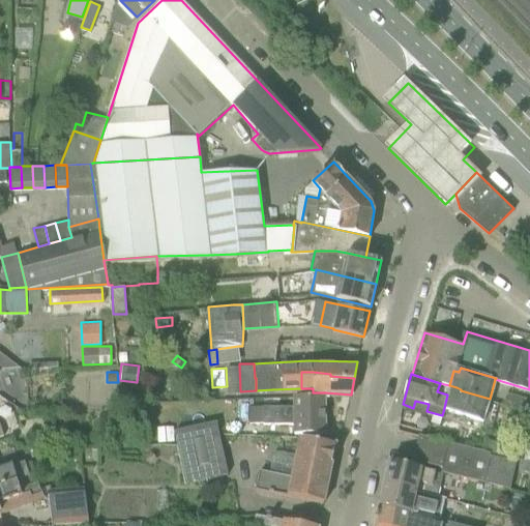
[(447,395),(444,408),(483,419),(490,399),(461,390),(461,389),(457,387),(454,392),(448,390),(447,395)]
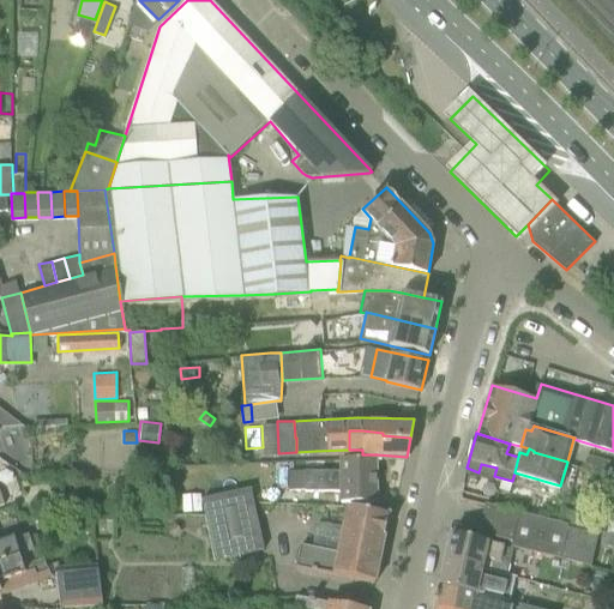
[(613,476),(613,460),(585,452),(582,466),(613,476)]
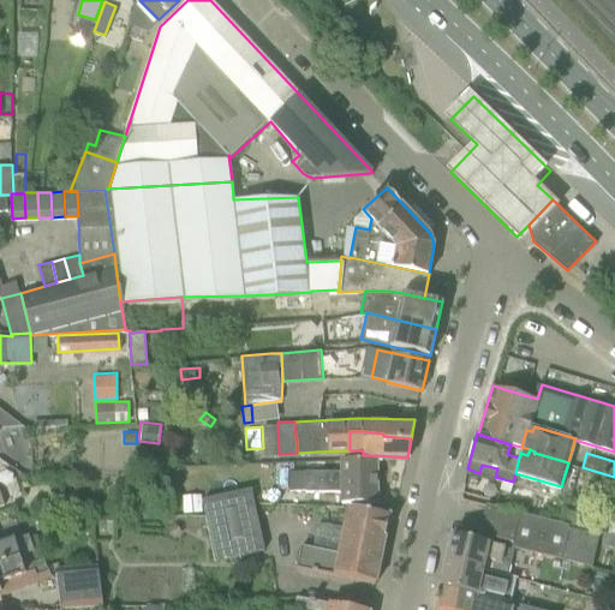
[(341,498),(377,498),(377,455),(363,455),(363,456),(341,456),(341,470),(291,470),(290,489),(308,489),(320,489),(341,489),(341,498)]
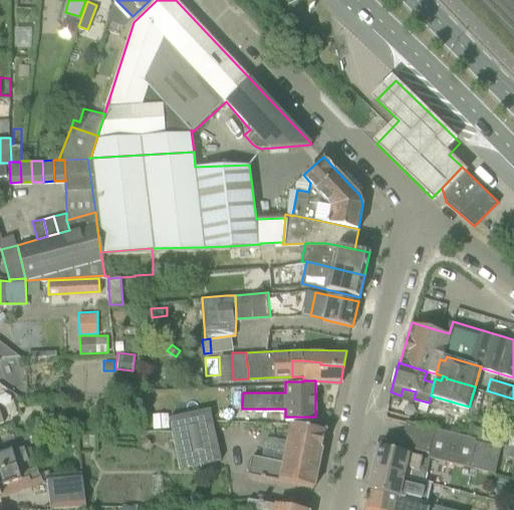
[(169,416),(180,467),(221,458),(210,408),(169,416)]
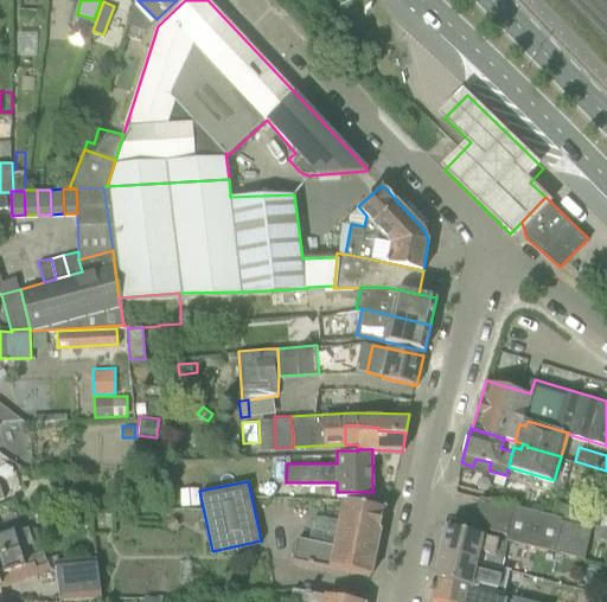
[(199,504),(198,486),(179,487),(180,505),(199,504)]
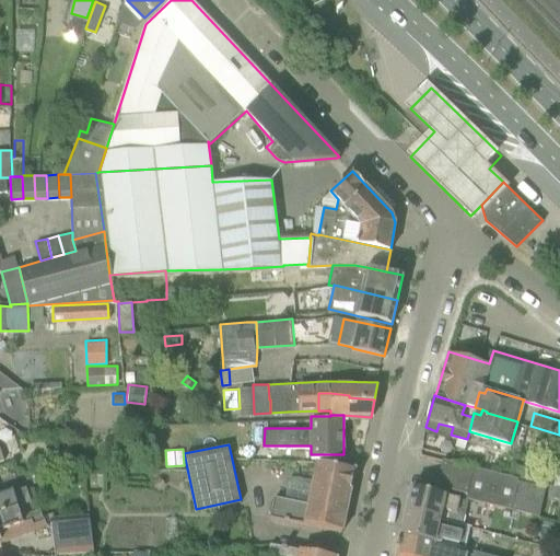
[(510,476),(501,474),(501,472),(442,458),(435,485),(468,493),(468,490),(474,493),(473,499),(493,504),(539,514),(546,486),(510,476)]
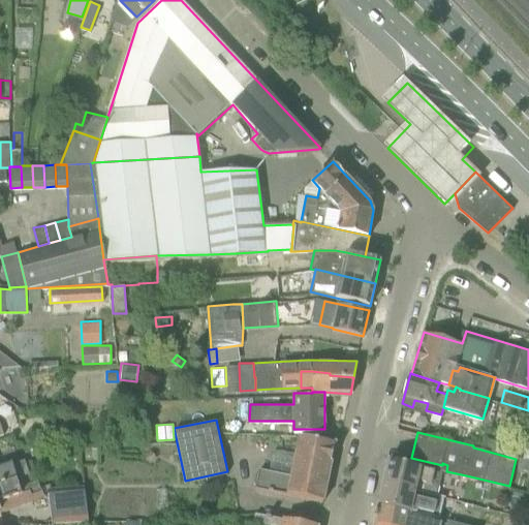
[(256,487),(323,501),(335,442),(300,435),(291,473),(259,466),(256,487)]
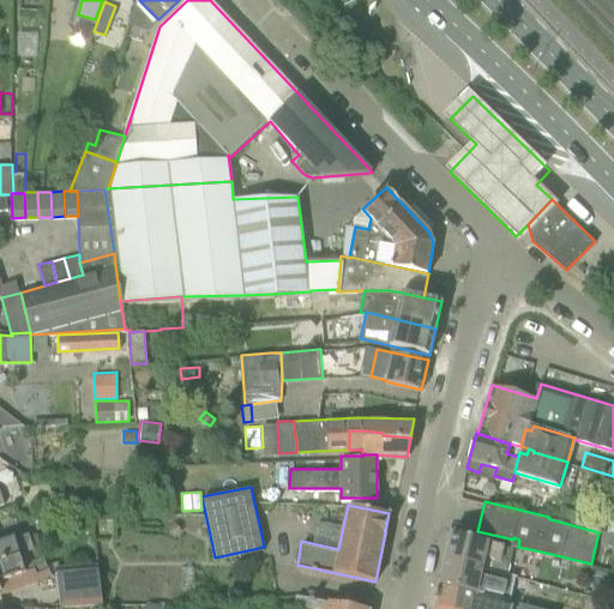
[(563,506),(559,522),(599,532),(601,532),(605,517),(563,506)]
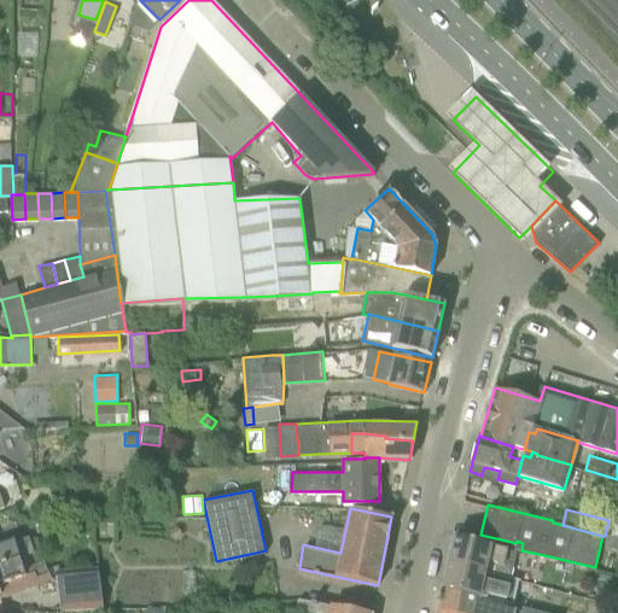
[(316,544),(342,549),(345,527),(320,524),(316,544)]
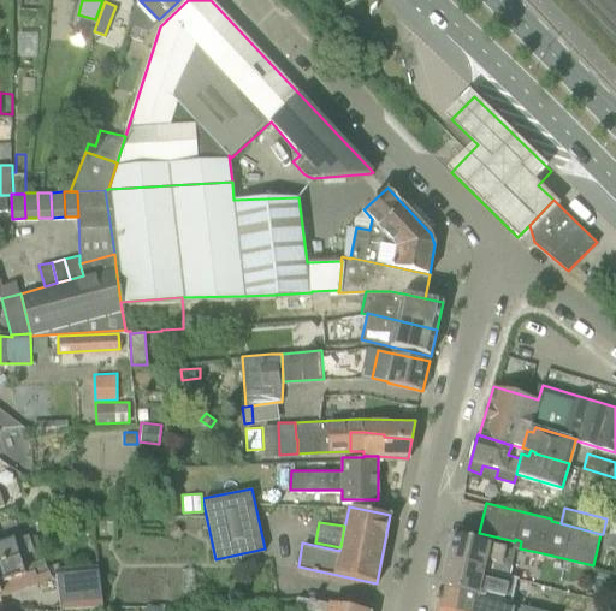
[(27,534),(0,544),(0,563),(34,552),(42,550),(36,533),(27,537),(27,534)]
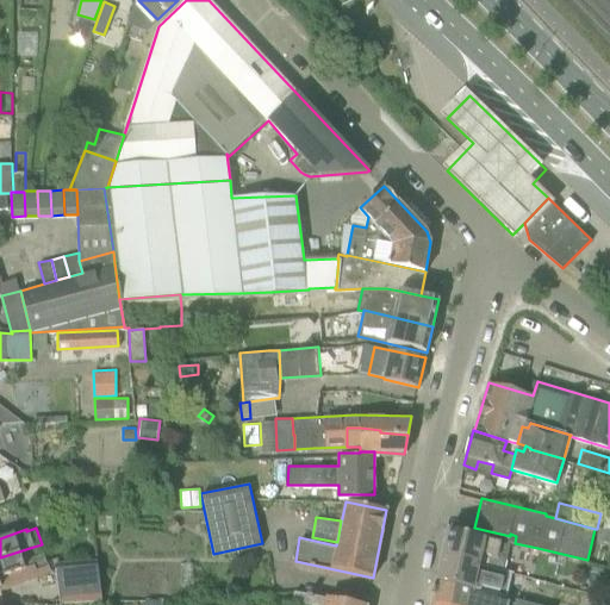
[(510,543),(448,529),(442,555),(504,569),(504,568),(510,543)]
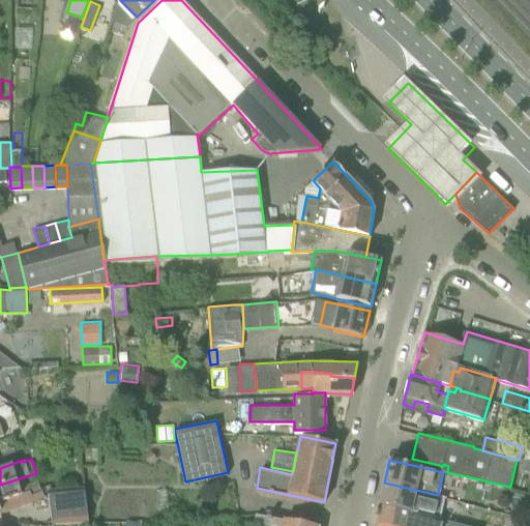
[(24,494),(29,492),(34,490),(29,475),(0,485),(0,512),(27,503),(24,494)]
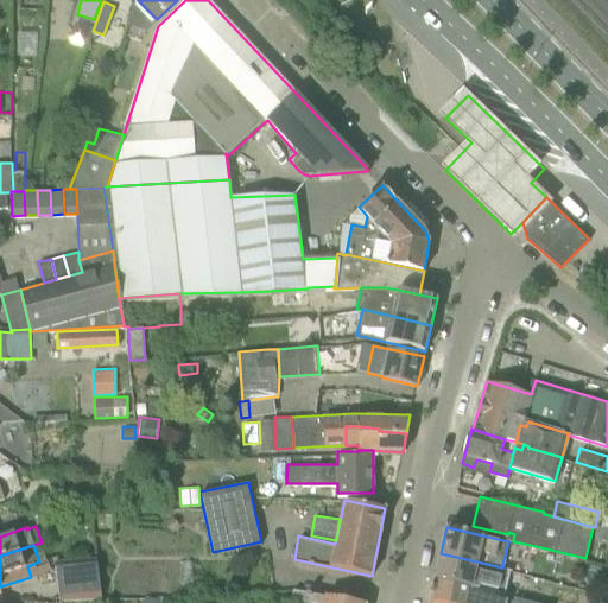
[(435,578),(472,586),(496,592),(504,594),(510,569),(502,566),(502,567),(441,553),(435,578)]
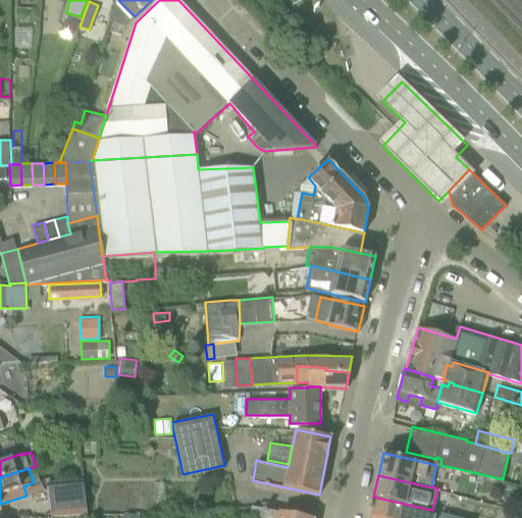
[(83,478),(47,481),(51,515),(88,513),(83,478)]
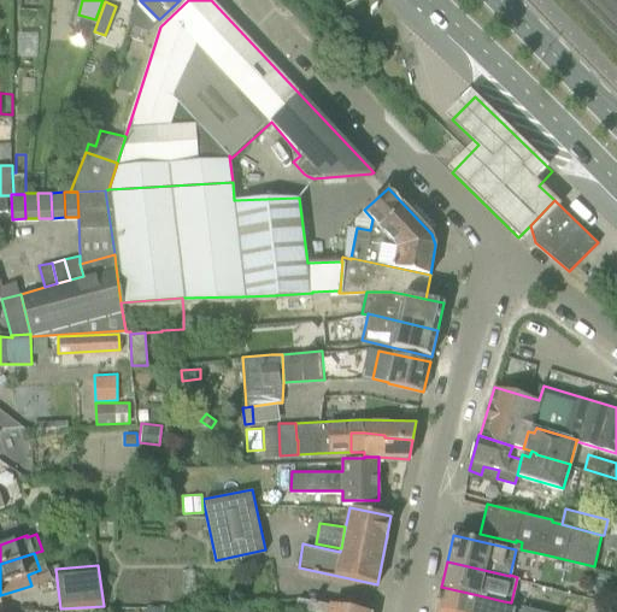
[(547,611),(522,605),(521,611),(477,600),(479,595),(441,587),(441,588),(440,588),(436,611),(442,611),(547,611)]
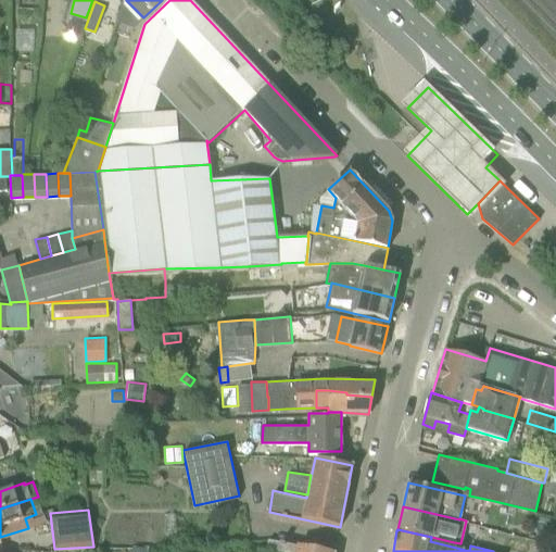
[(335,551),(268,538),(266,551),(272,551),(335,551)]
